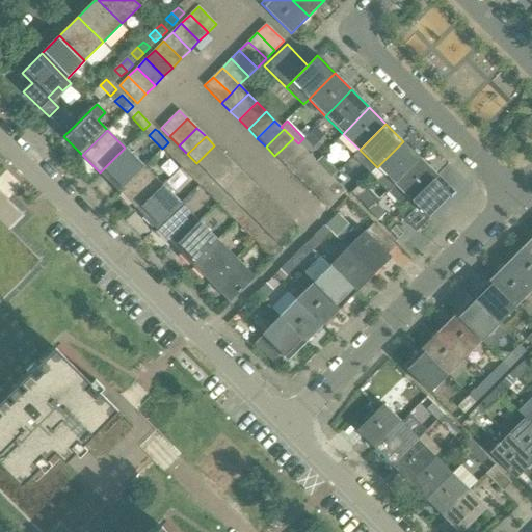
[(274,156),(283,164),(301,147),(298,143),(293,138),(274,156)]
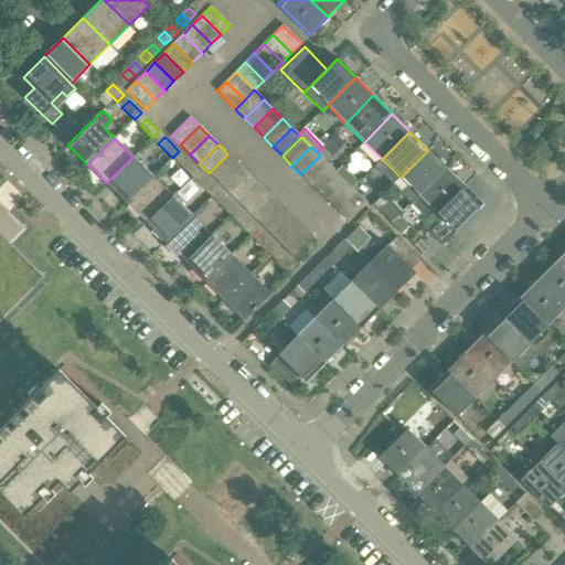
[(401,178),(419,196),(447,169),(428,150),(401,178)]
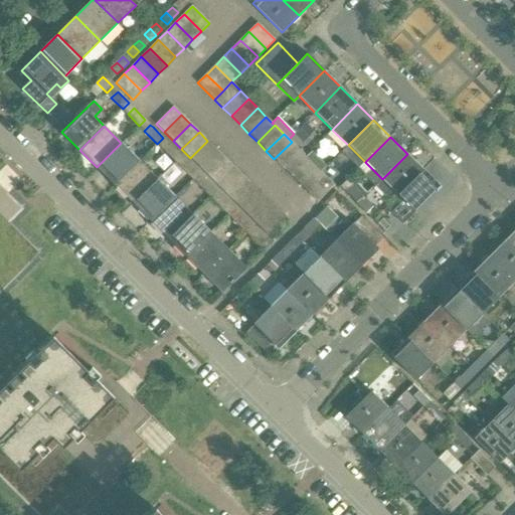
[(190,158),(198,166),(215,149),(207,141),(190,158)]
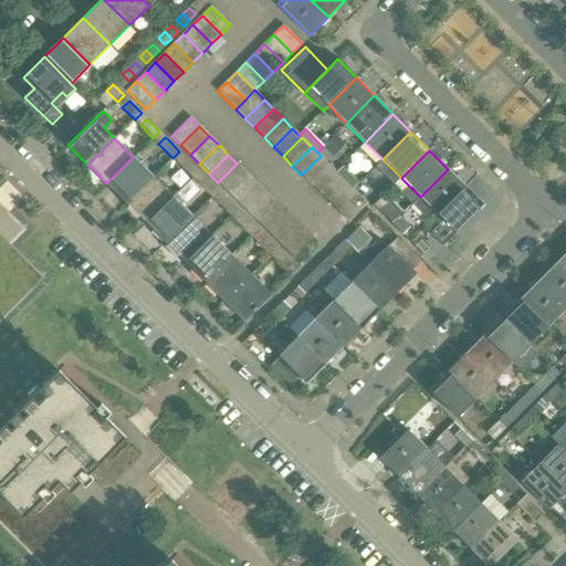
[(301,175),(311,185),(329,166),(321,156),(301,175)]
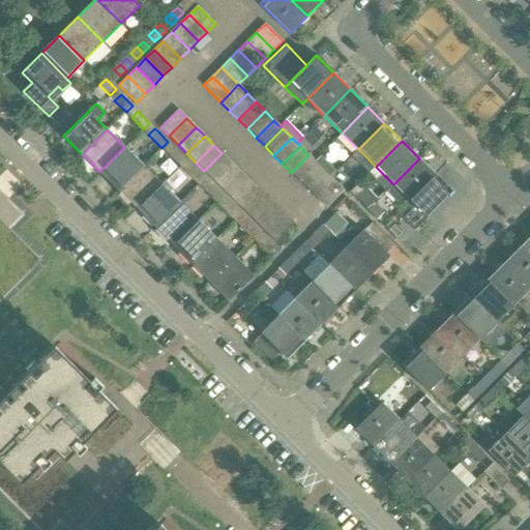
[(99,172),(118,190),(144,166),(124,147),(99,172)]
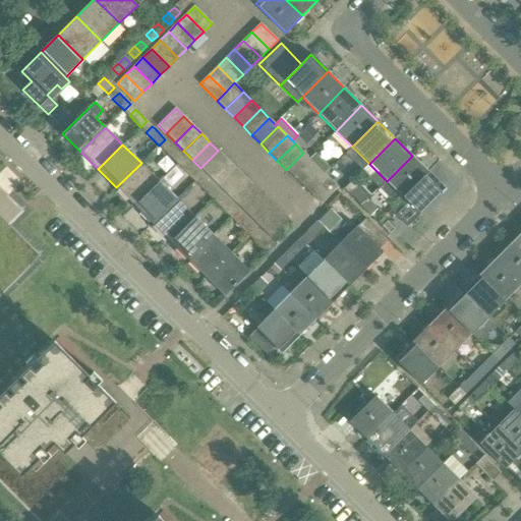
[(183,158),(170,145),(164,151),(177,164),(183,158)]
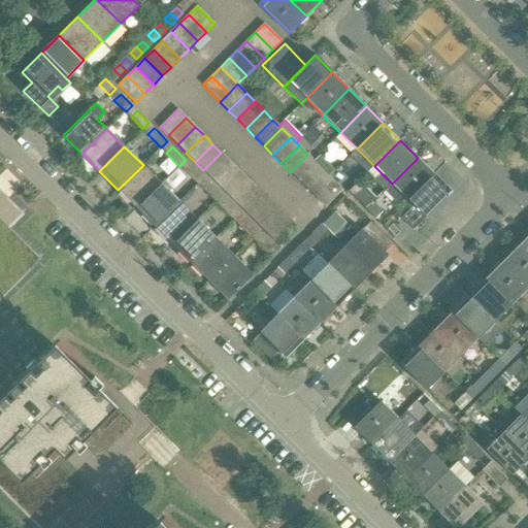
[(203,170),(212,179),(230,162),(221,153),(203,170)]
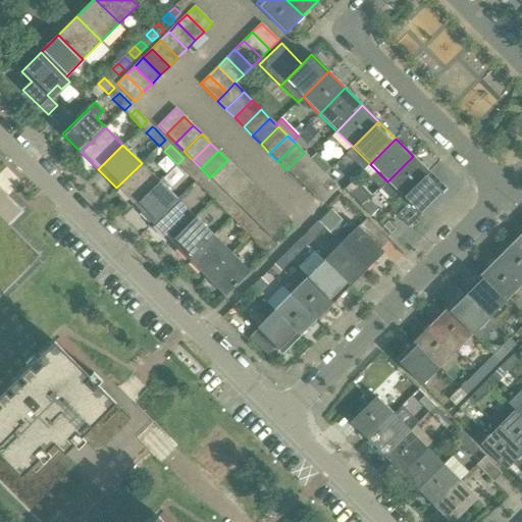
[(286,170),(296,178),(313,161),(310,158),(304,153),(286,170)]
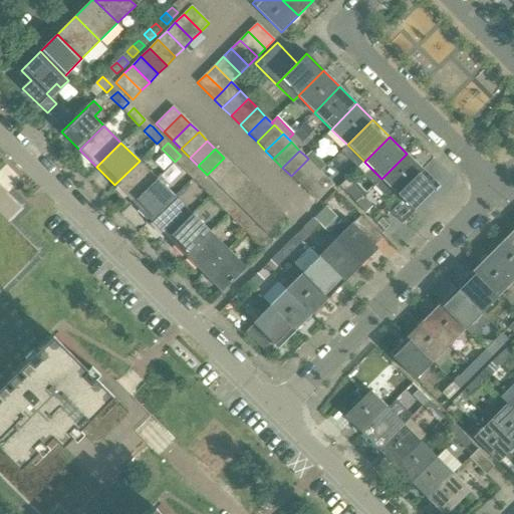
[(305,156),(308,159),(316,168),(319,171),(325,166),(310,151),(305,156)]
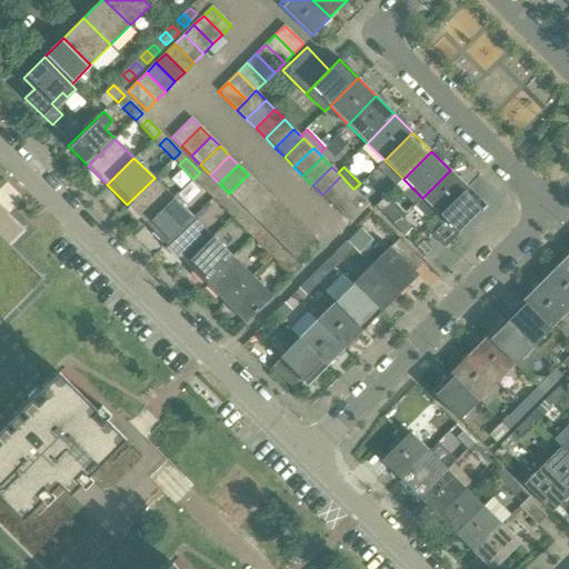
[(422,198),(439,216),(468,188),(450,170),(422,198)]
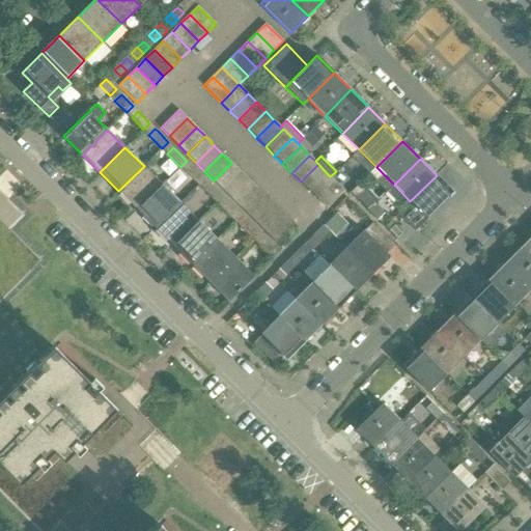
[(214,180),(223,190),(241,172),(231,163),(214,180)]
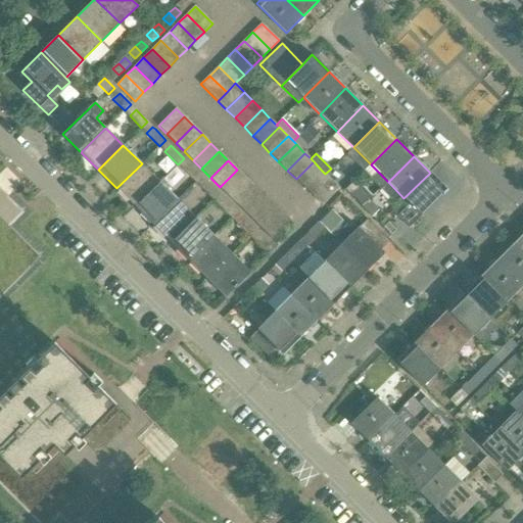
[(296,179),(304,188),(322,171),(314,161),(296,179)]
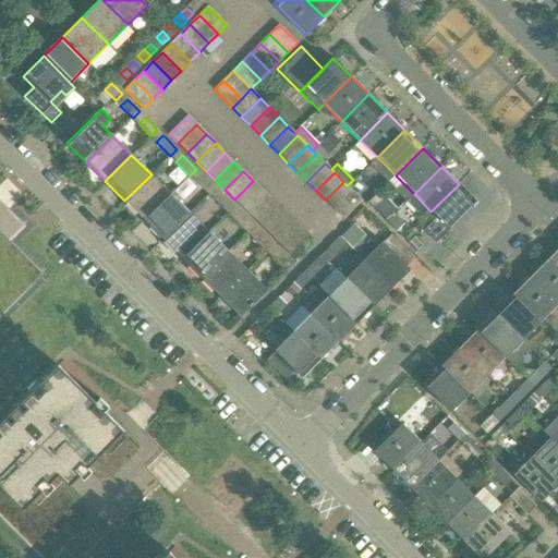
[(195,180),(209,194),(216,187),(202,173),(195,180)]
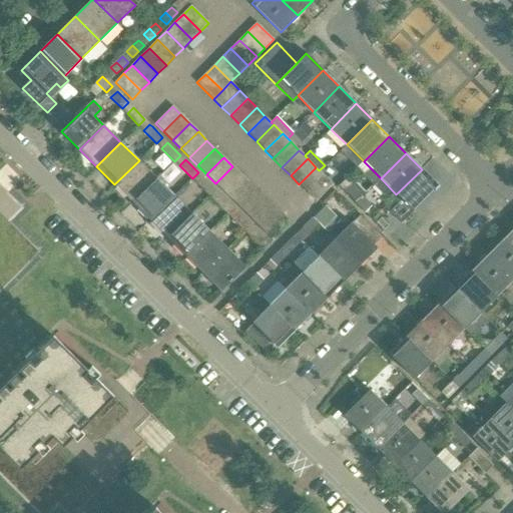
[(114,184),(132,202),(156,178),(139,160),(114,184)]
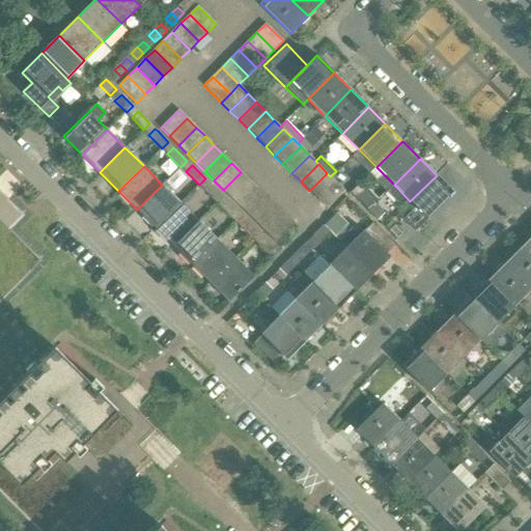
[(223,190),(231,198),(249,180),(241,172),(223,190)]
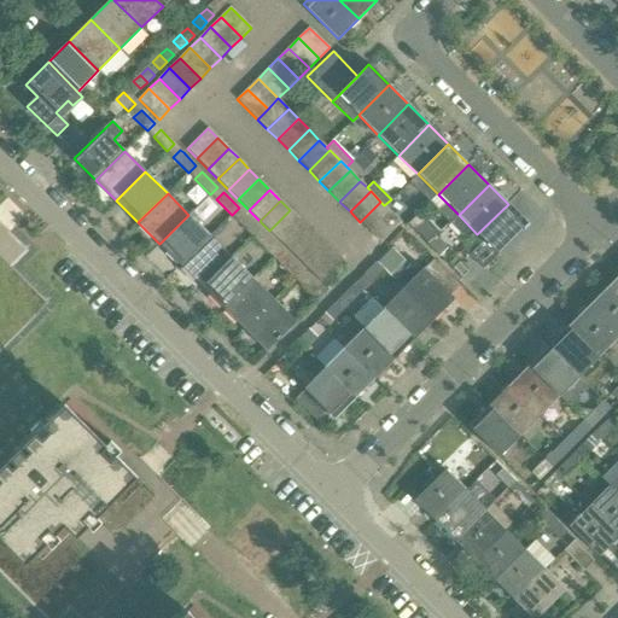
[(360,222),(369,232),(390,211),(384,205),(380,202),(360,222)]
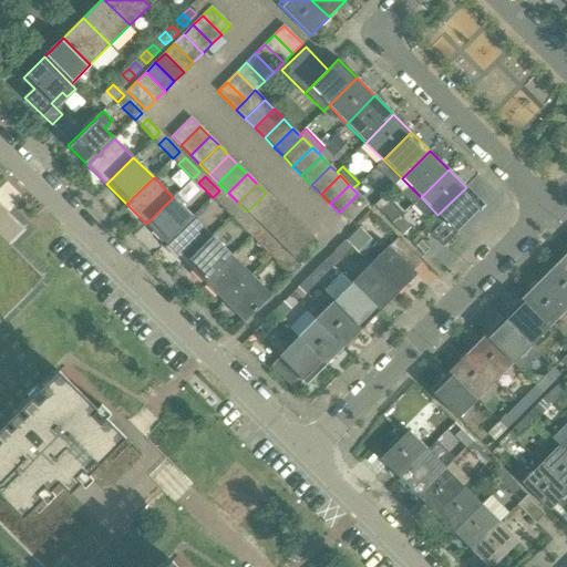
[(466,187),(437,215),(456,234),(484,205),(466,187)]
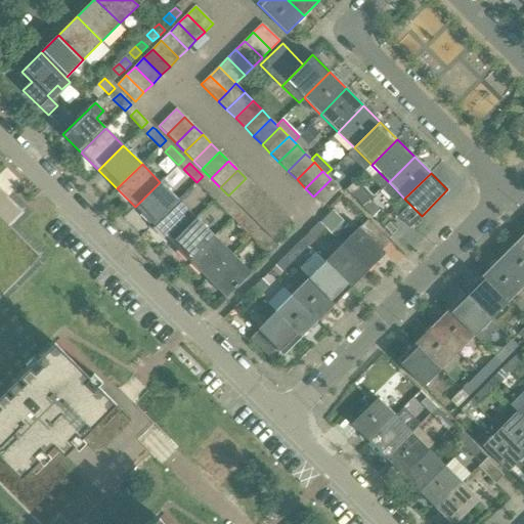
[(203,176),(197,182),(214,201),(220,194),(203,176)]
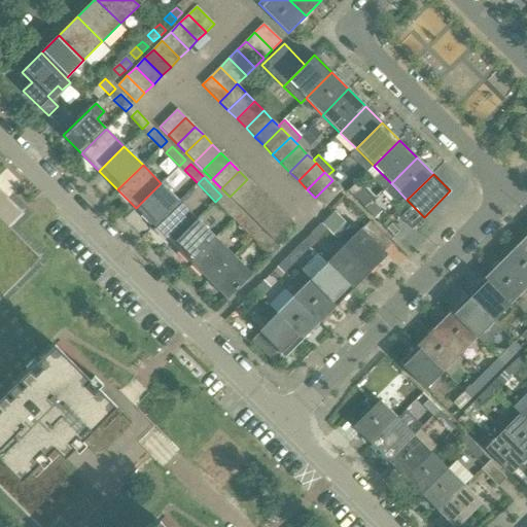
[(230,197),(238,205),(255,187),(247,179),(230,197)]
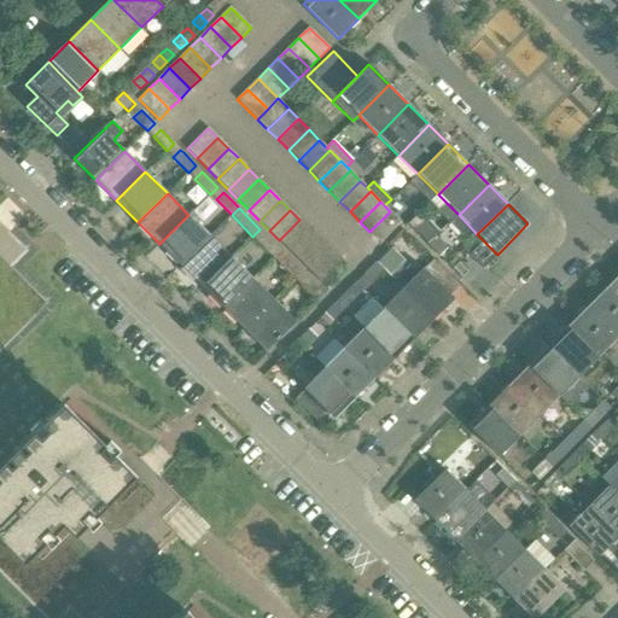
[(390,211),(369,232),(380,243),(401,222),(390,211)]
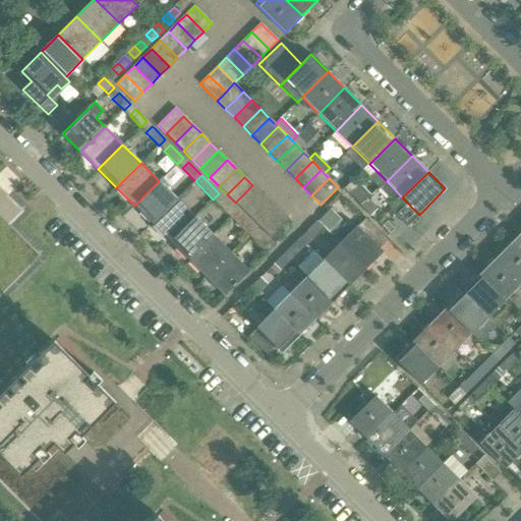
[(344,188),(361,205),(366,199),(370,195),(353,179),(344,188)]
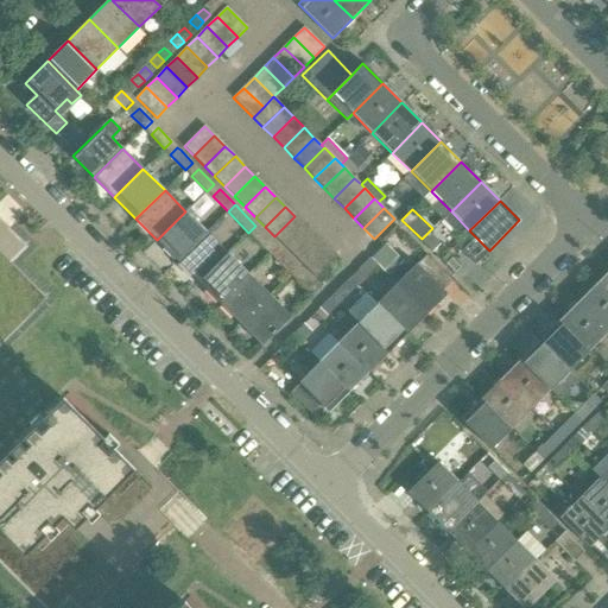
[(0,356),(57,299),(21,264),(37,248),(16,226),(6,216),(0,210),(0,356)]
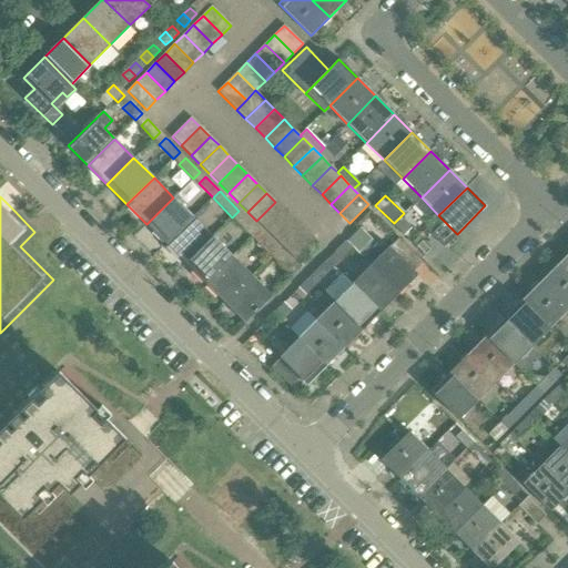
[(146,224),(165,243),(193,216),(173,198),(146,224)]
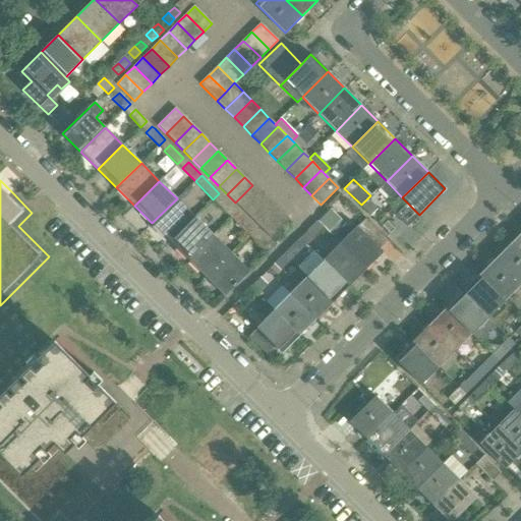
[(235,203),(244,212),(262,194),(252,185),(235,203)]
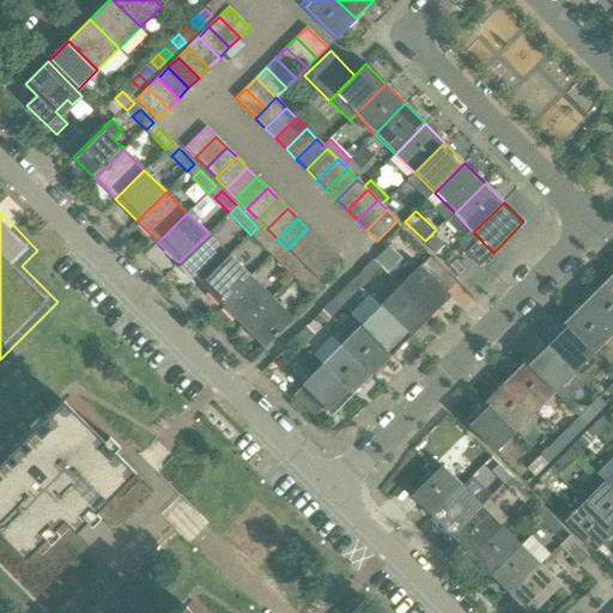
[(287,249),(297,259),(317,238),(308,229),(287,249)]
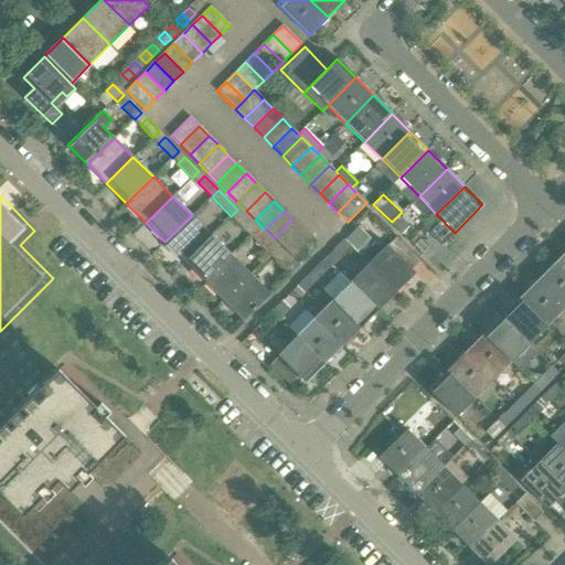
[(164,242),(184,263),(212,235),(192,215),(164,242)]
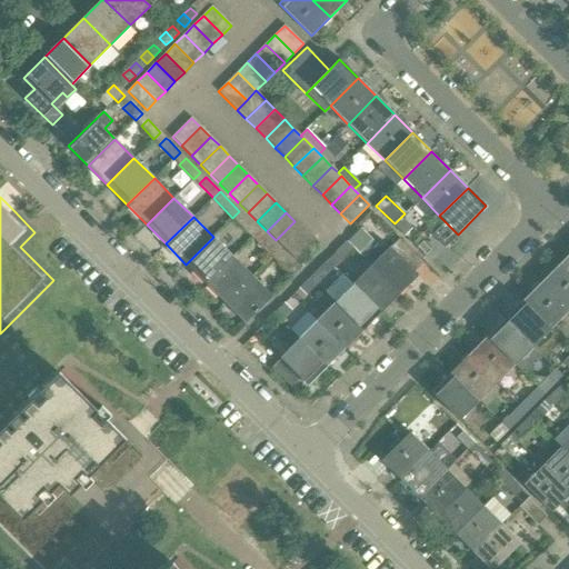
[(259,230),(245,217),(238,223),(252,238),(259,230)]
